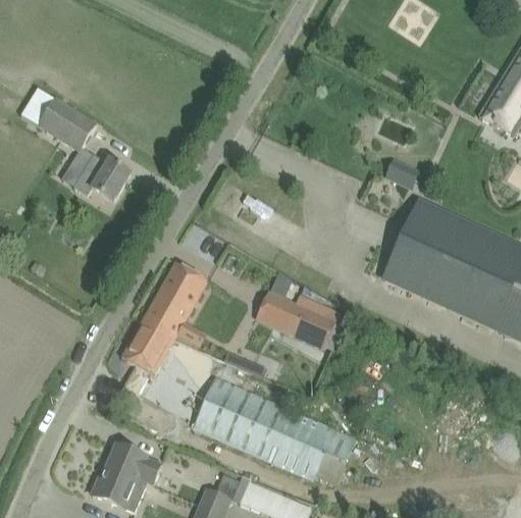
[(520,47),(478,117),(512,138),(520,121),(520,47)]
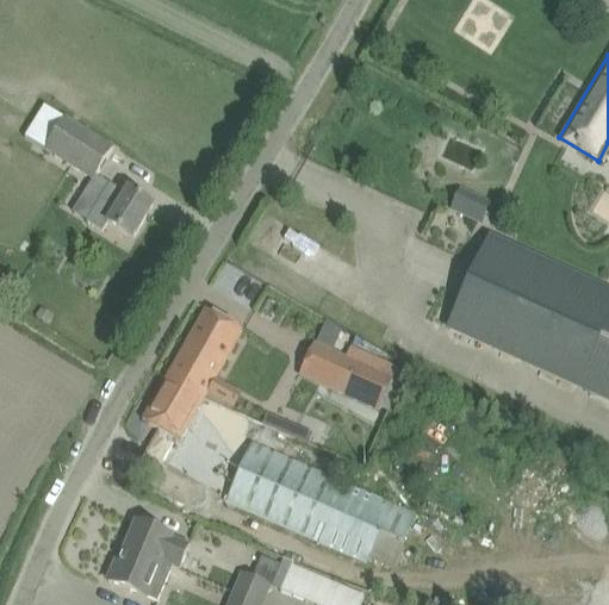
[(43,149),(91,178),(111,144),(63,114),(43,149)]
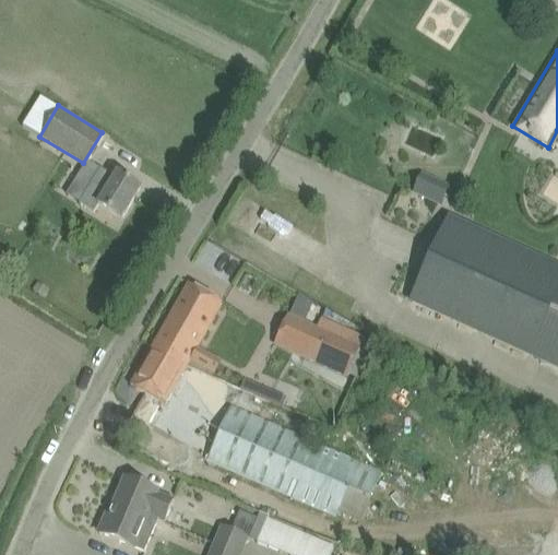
[(140,187),(121,175),(115,172),(114,175),(99,166),(78,201),(93,211),(97,203),(120,217),(140,187)]
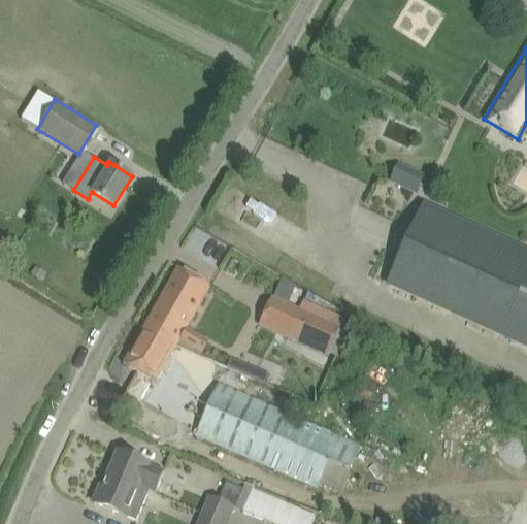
[(397,162),(389,179),(415,191),(419,182),(409,177),(414,169),(397,162)]
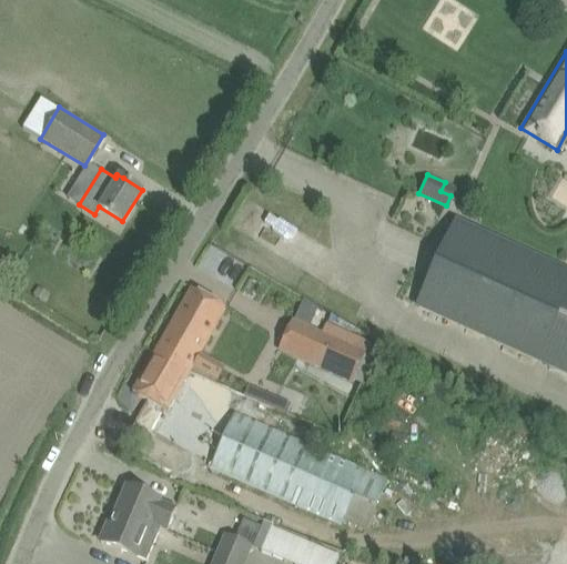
[(566,271),(455,220),(416,303),(566,371),(566,271)]
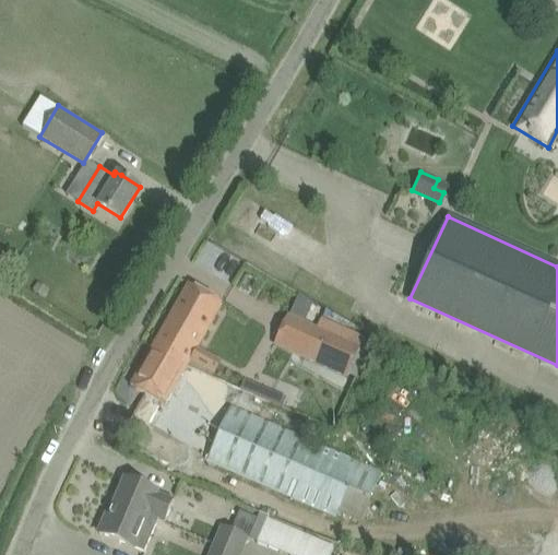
[(152,344),(187,364),(223,302),(188,282),(152,344)]
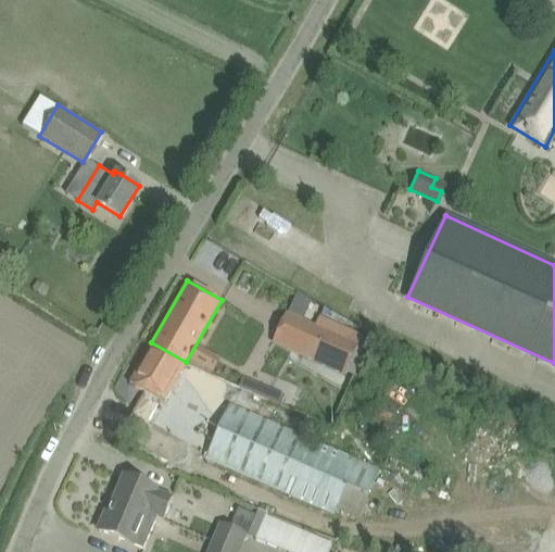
[(363,333),(317,313),(300,354),(344,374),(363,333)]
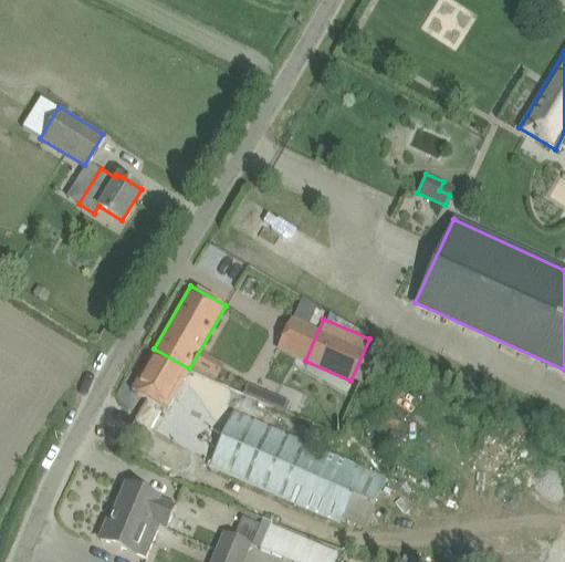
[(189,368),(154,349),(131,388),(167,408),(189,368)]
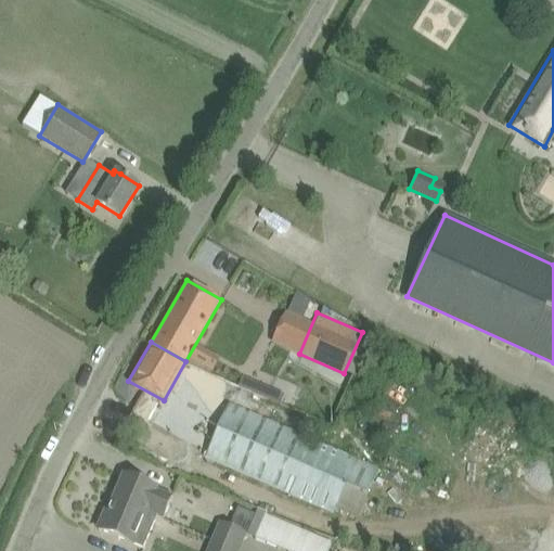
[(259,382),(256,391),(280,401),(283,392),(259,382)]
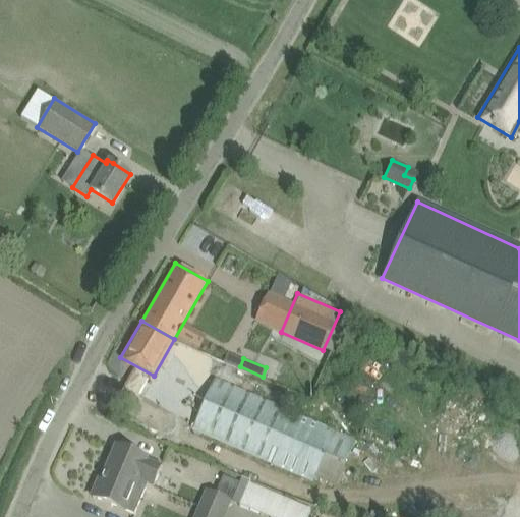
[(192,423),(190,427),(311,480),(313,476),(336,484),(349,455),(324,444),(332,426),(296,411),(213,376),(192,423)]
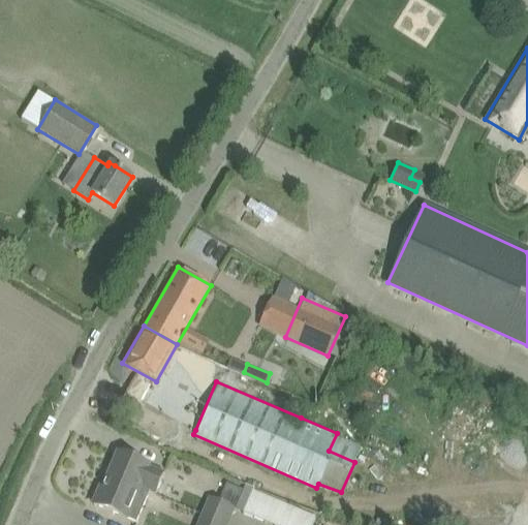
[(137,484),(155,491),(163,471),(147,464),(118,451),(107,475),(136,488),(137,484)]
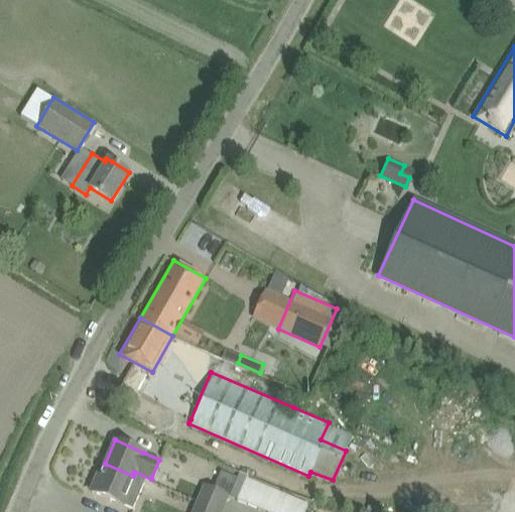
[(133,476),(105,464),(100,475),(97,474),(91,490),(132,507),(144,477),(150,480),(151,479),(134,472),(133,476)]
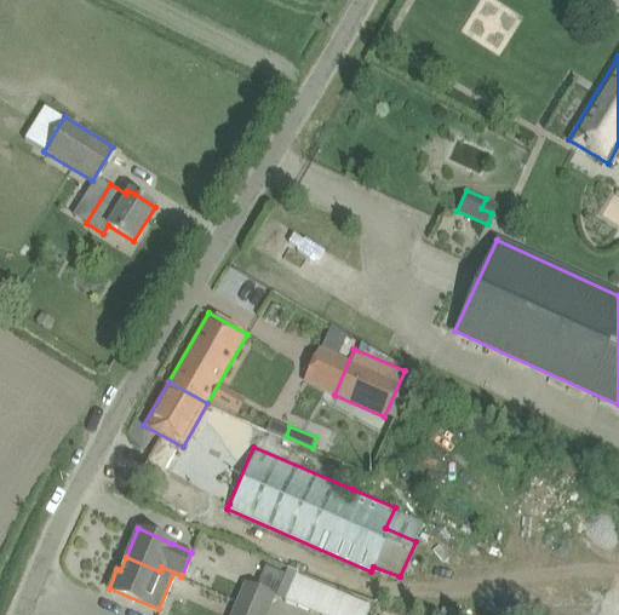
[(294,572),(284,598),(324,614),(364,614),(368,603),(294,572)]
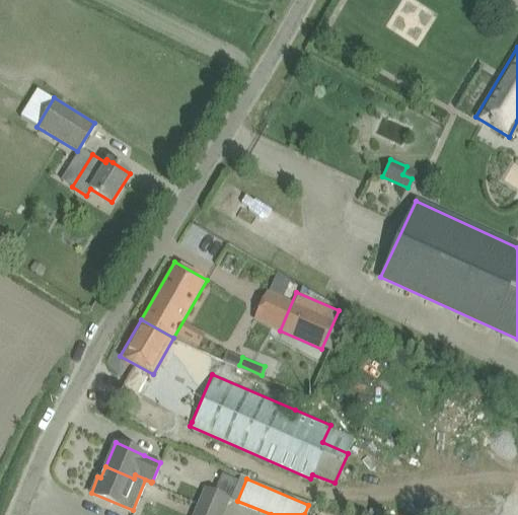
[(221,512),(227,497),(205,488),(199,502),(221,512)]
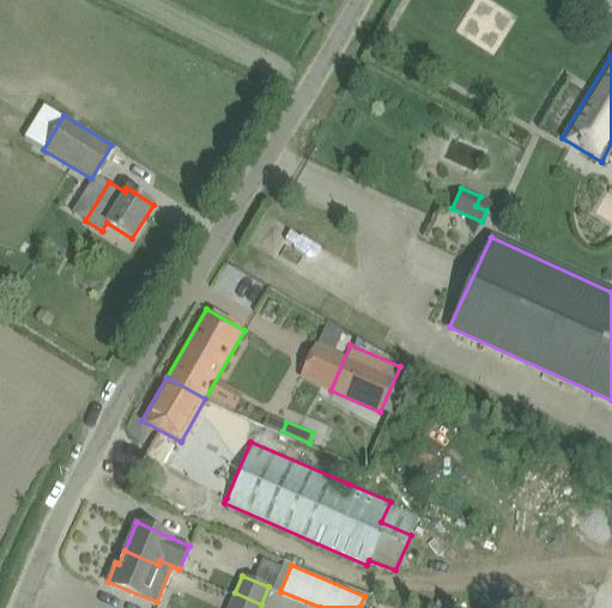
[(235,593),(228,607),(259,607),(261,605),(235,593)]
